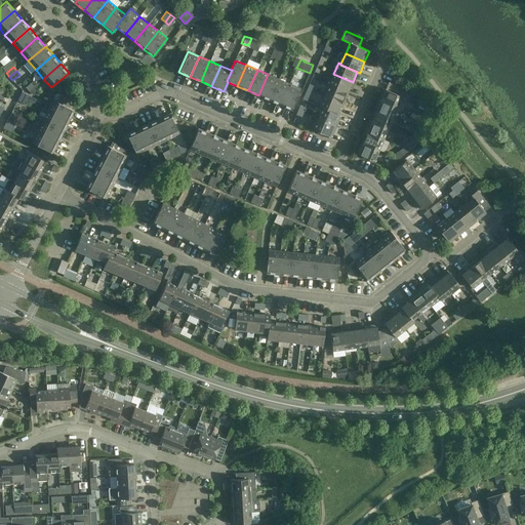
[(270,99),(279,79),(268,74),(258,95),(270,99)]
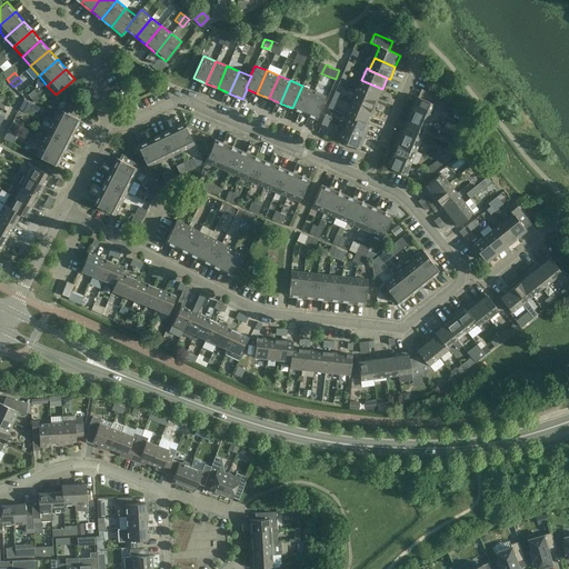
[(361,80),(357,91),(377,101),(382,89),(361,80)]
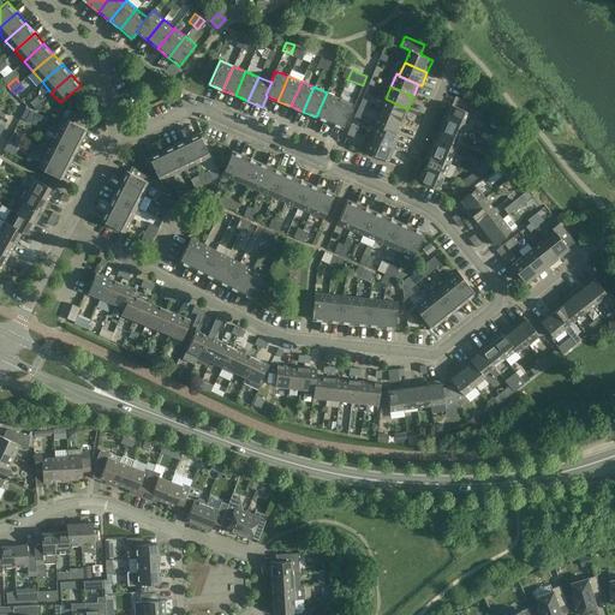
[(329,123),(339,97),(327,93),(316,117),(329,123)]
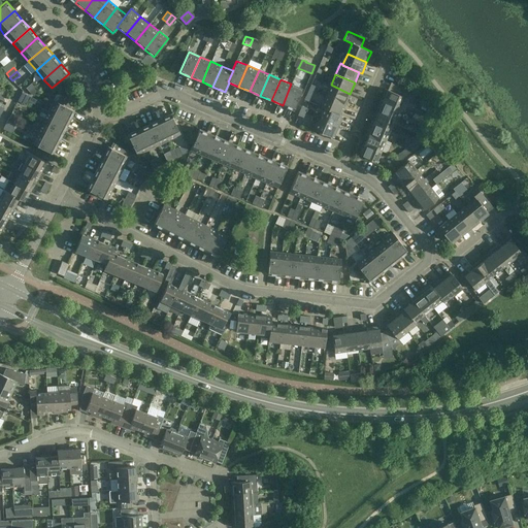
[(29,91),(36,86),(33,81),(26,88),(29,91)]
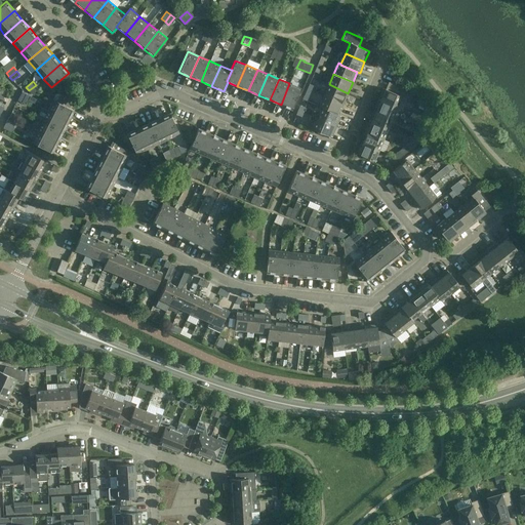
[(300,88),(289,83),(281,105),(291,109),(300,88)]
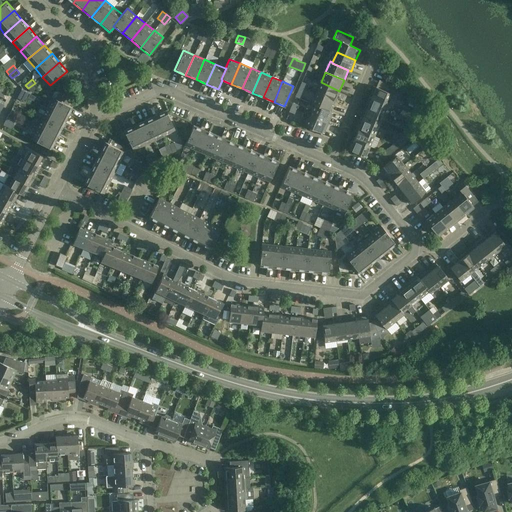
[(335,101),(339,91),(321,82),(316,93),(335,101)]
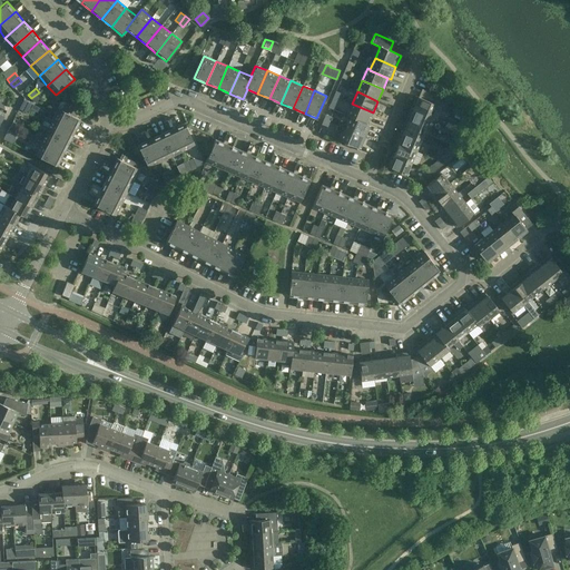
[(42,96),(39,92),(31,98),(35,102),(42,96)]
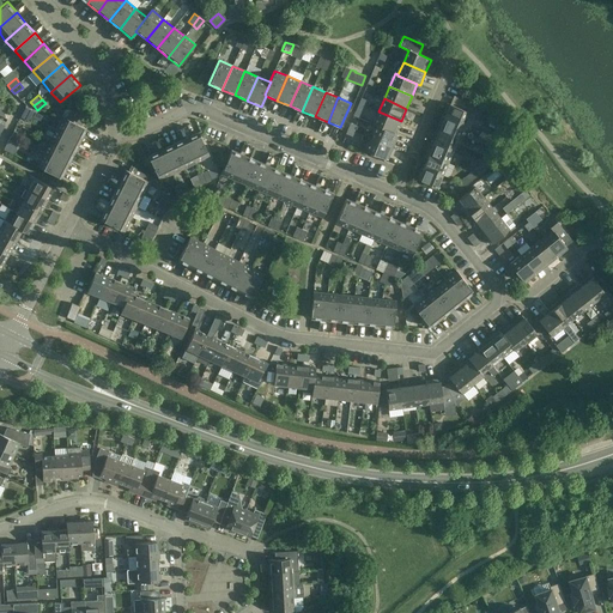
[(448,103),(442,115),(465,125),(463,126),(469,128),(475,115),(480,117),(484,108),(467,101),(463,109),(448,103)]
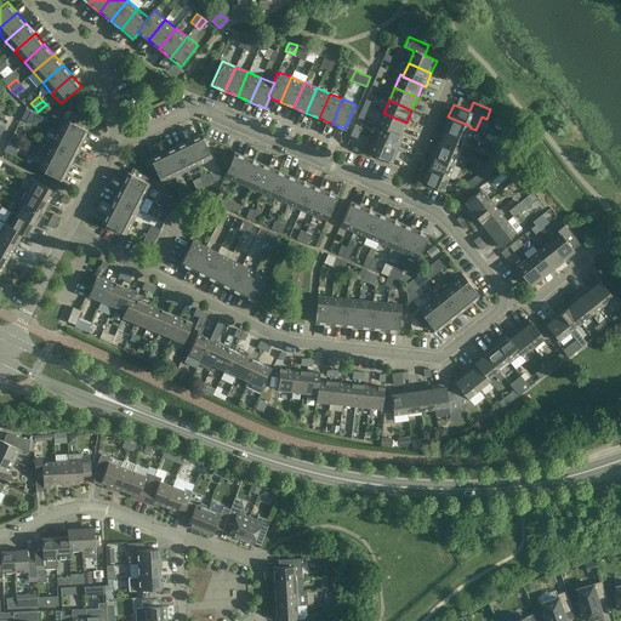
[(26,108),(23,113),(33,118),(35,113),(26,108)]
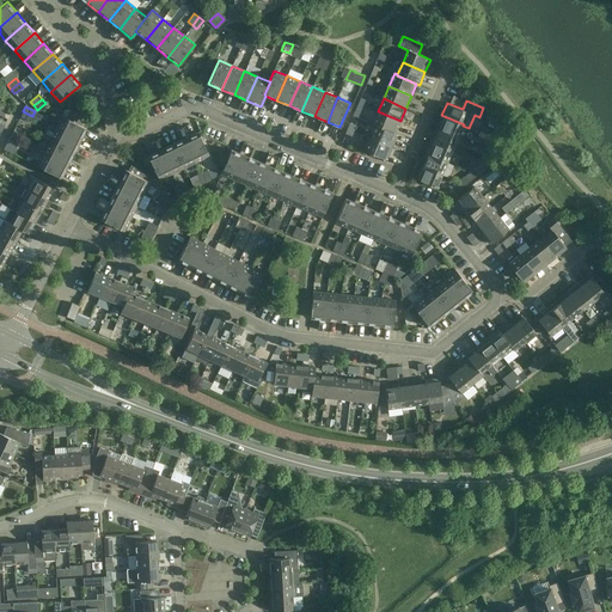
[(62,116),(56,129),(80,140),(86,128),(81,126),(86,117),(71,109),(66,118),(62,116)]
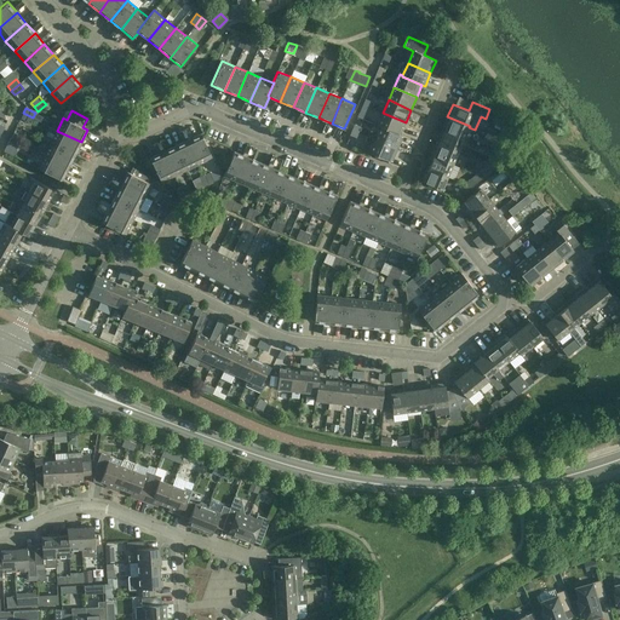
[(33,118),(23,113),(21,118),(29,122),(33,118)]
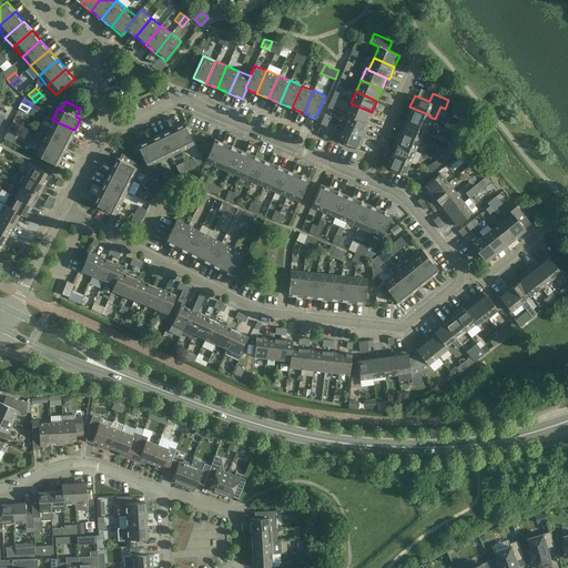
[(367,123),(372,112),(351,103),(346,115),(348,117),(348,115),(367,123)]
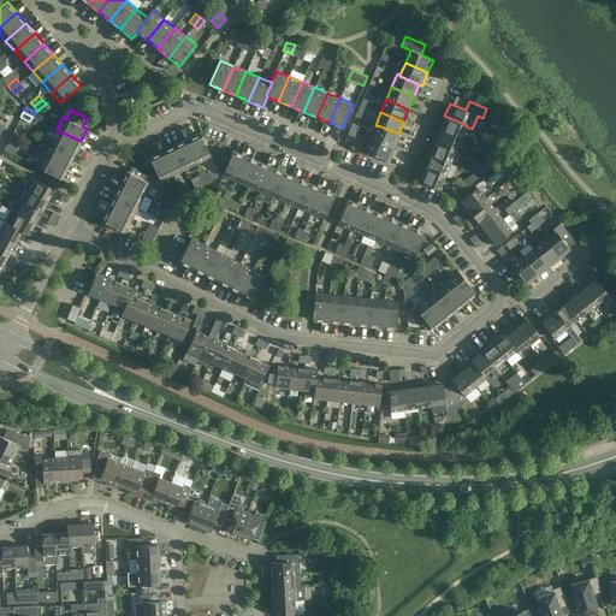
[(444,116),(439,129),(461,138),(466,126),(467,125),(444,116)]
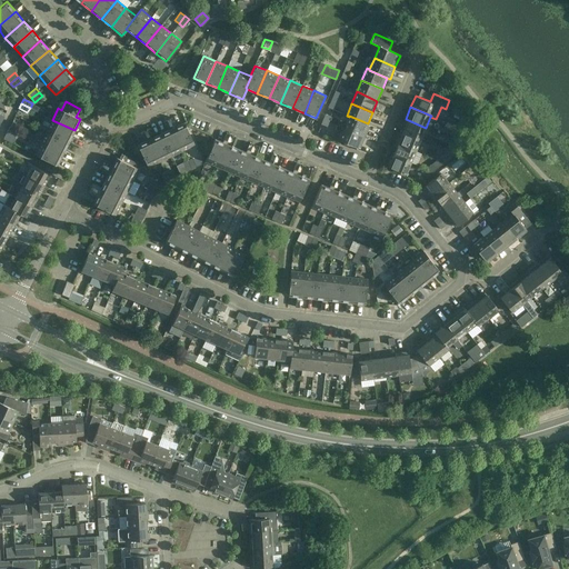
[(349,116),(349,117),(345,128),(365,137),(370,125),(368,123),(349,116)]
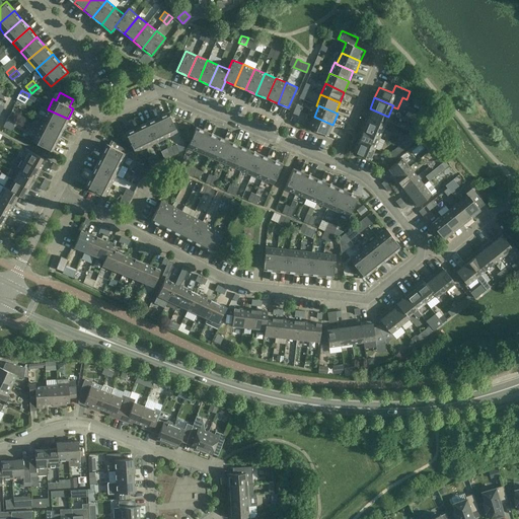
[(388,117),(370,108),(365,119),(384,127),(388,117)]
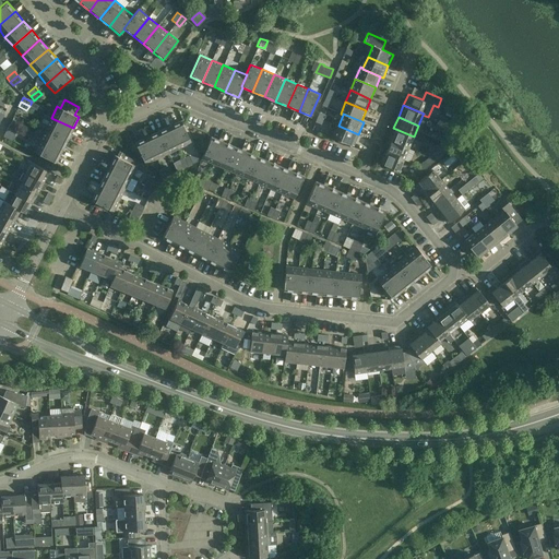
[(73,128),(51,118),(46,129),(67,140),(73,128)]
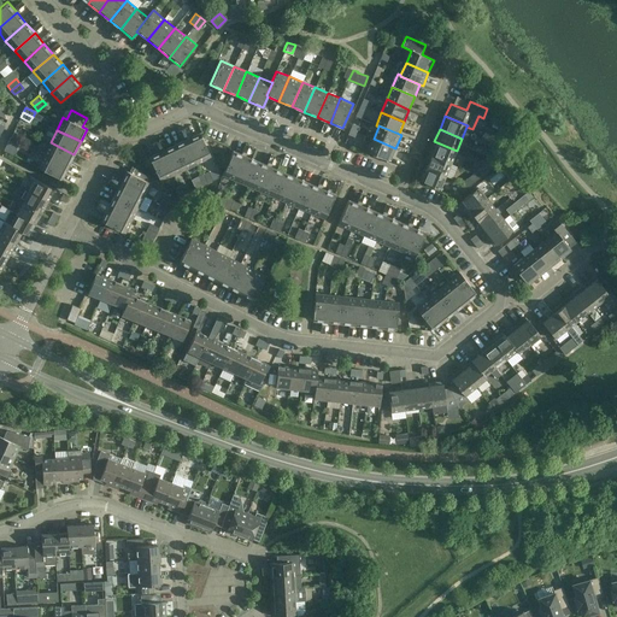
[(187,139),(199,163),(211,157),(199,133),(187,139)]
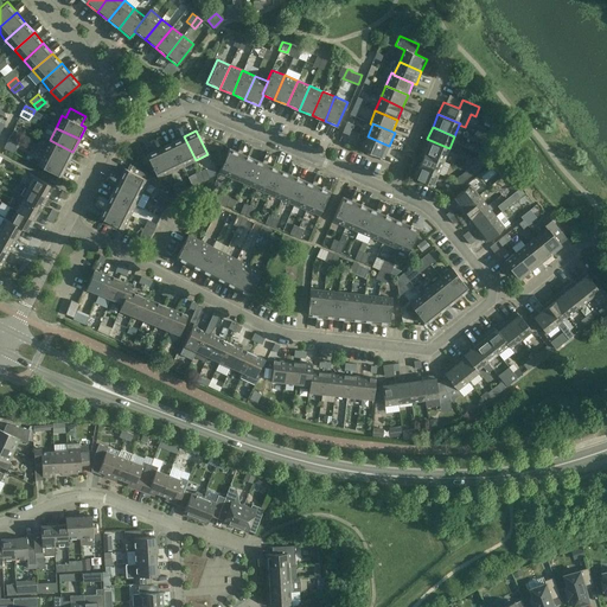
[(475,131),(473,136),(480,139),(483,140),(485,135),(483,133),(475,131)]
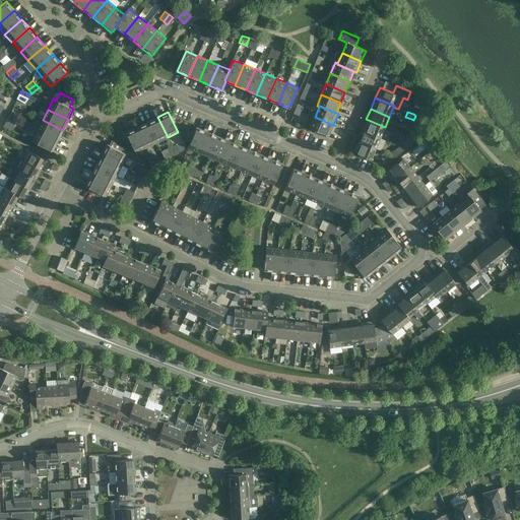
[(308,114),(304,125),(310,128),(329,135),(333,125),(315,117),(308,114)]
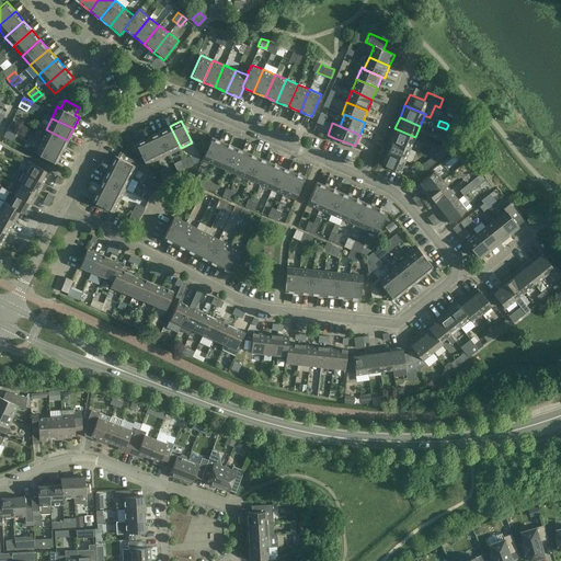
[(169,153),(181,148),(170,126),(158,132),(169,153)]
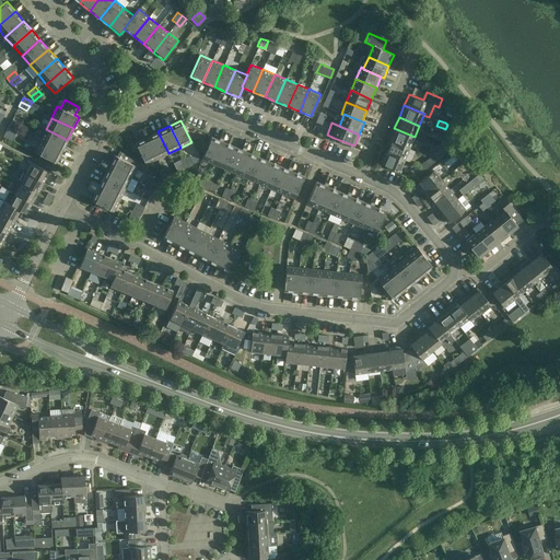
[(409,149),(415,137),(394,128),(389,140),(409,149)]
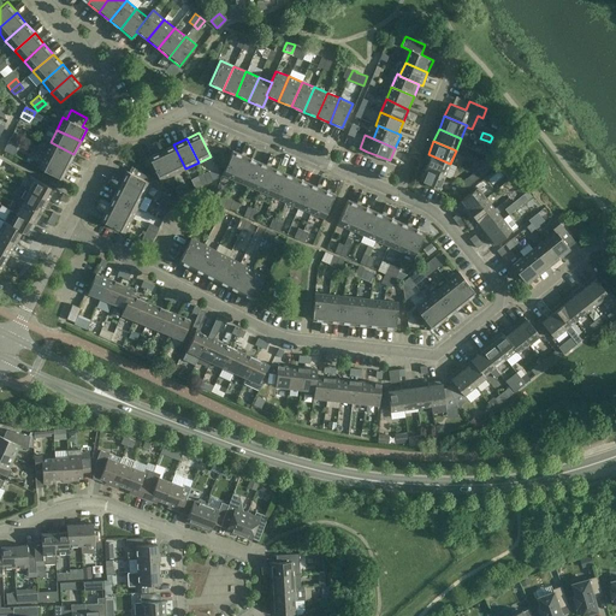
[(51,142),(45,154),(67,166),(73,154),(51,142)]
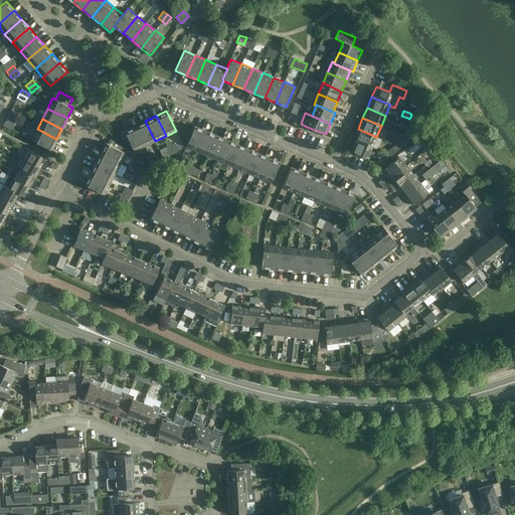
[(135,126),(145,146),(155,141),(145,121),(135,126)]
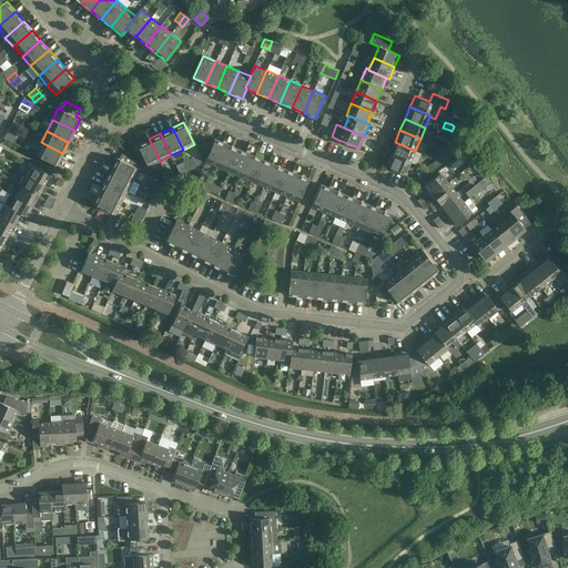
[(148,166),(160,161),(149,139),(137,144),(148,166)]
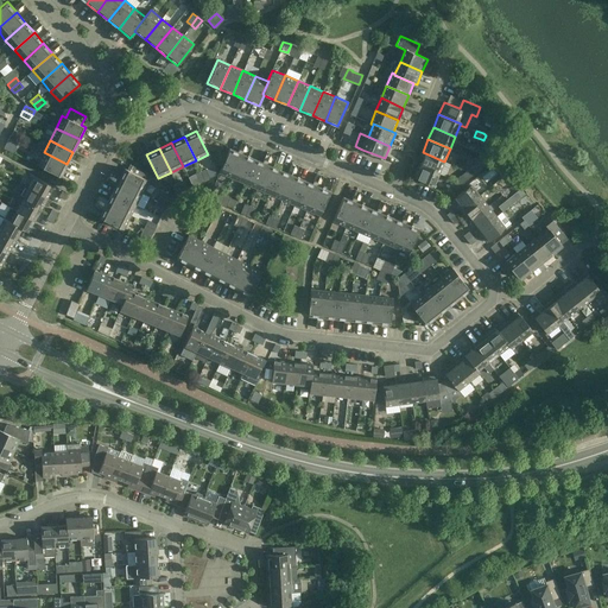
[(232,178),(242,153),(229,149),(219,172),(232,178)]
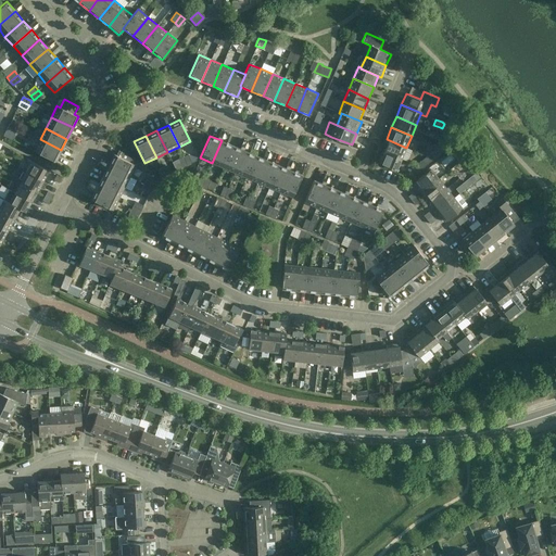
[(61,150),(40,139),(34,151),(55,161),(61,150)]
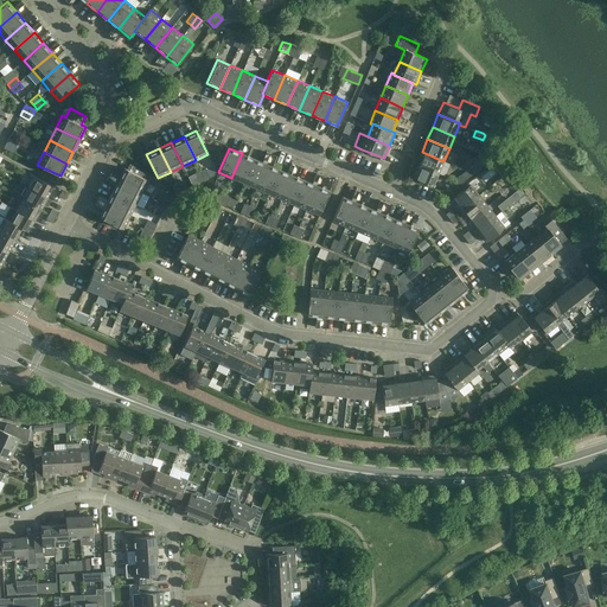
[(439,173),(443,161),(422,152),(416,164),(439,173)]
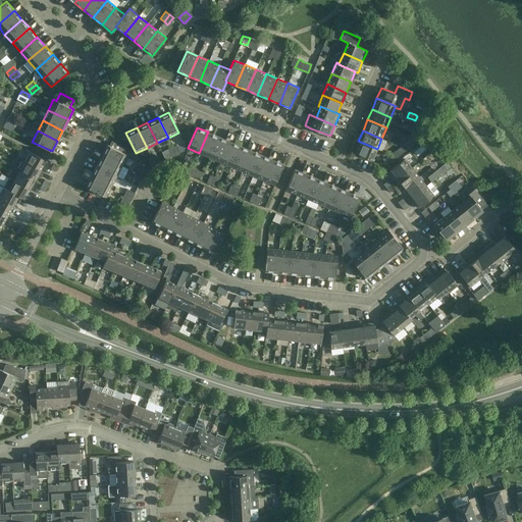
[(199,153),(210,157),(218,137),(208,132),(199,153)]
